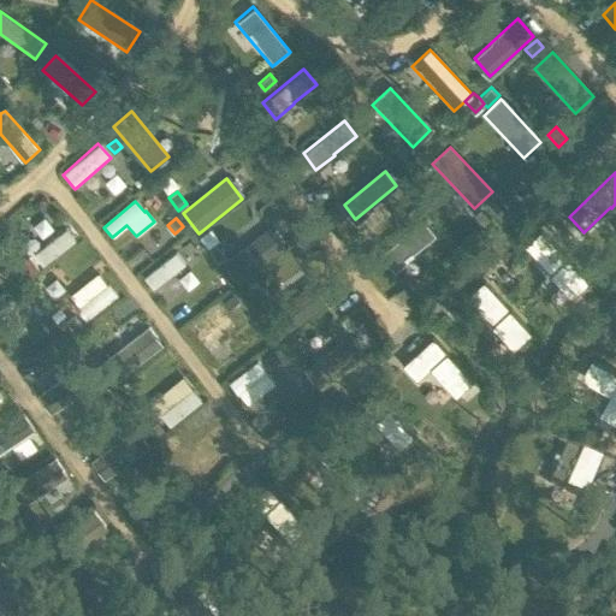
[(422,221),(381,256),(394,271),(436,236),(422,221)]
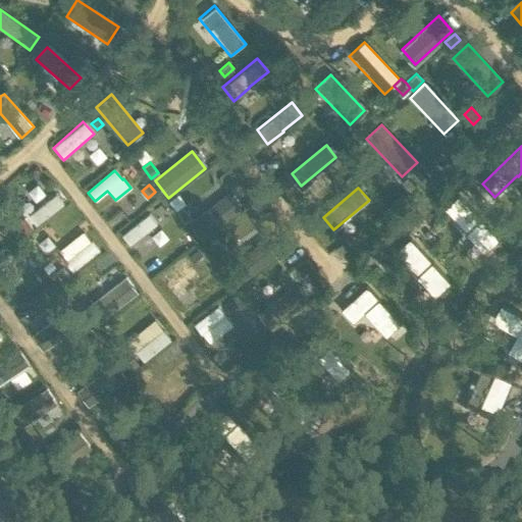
[(203,241),(240,210),(225,194),(189,223),(203,241)]
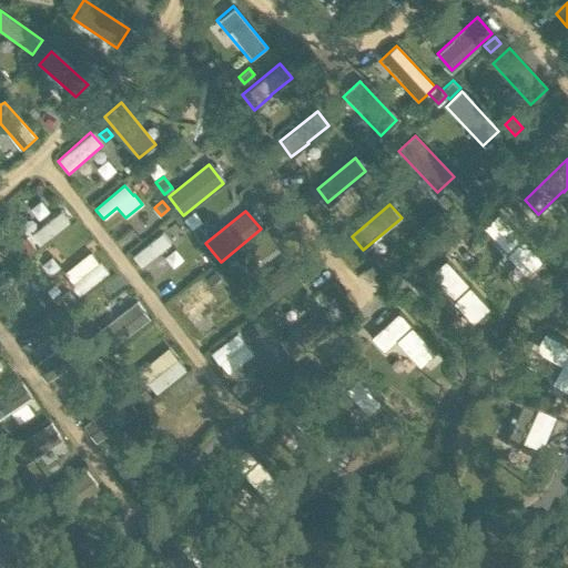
[(40,247),(71,223),(62,212),(31,236),(40,247)]
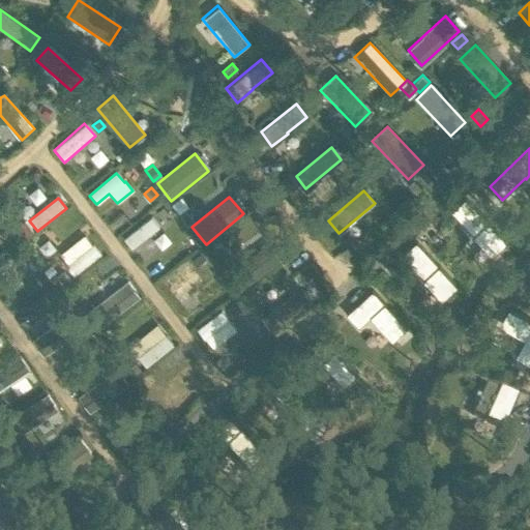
[(503,242),(465,201),(451,213),(473,236),(472,237),(489,256),(503,242)]
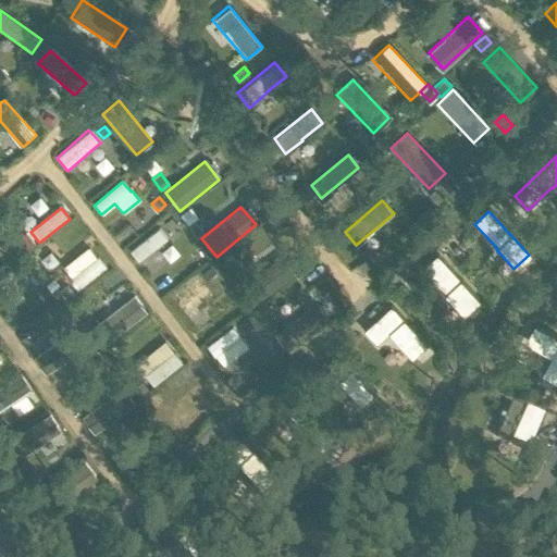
[(197,221),(189,226),(198,236),(205,231),(197,221)]
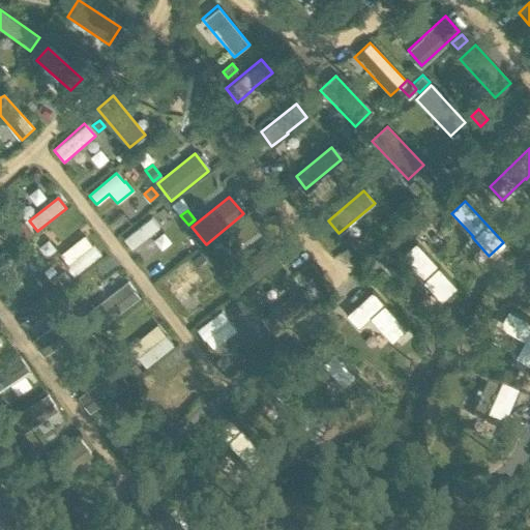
[(177,251),(190,252),(190,238),(177,238),(177,251)]
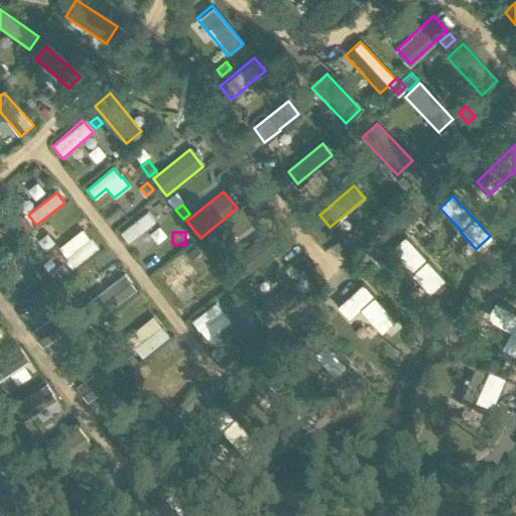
[(441,278),(404,238),(391,250),(412,272),(411,273),(427,291),(441,278)]
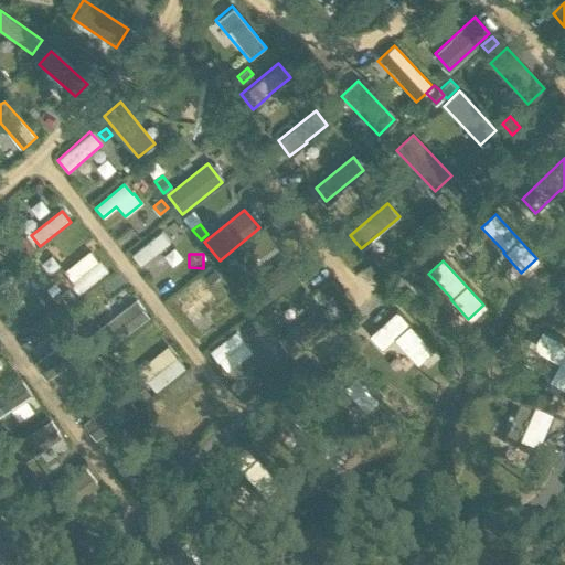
[(81,294),(109,273),(102,263),(73,284),(81,294)]
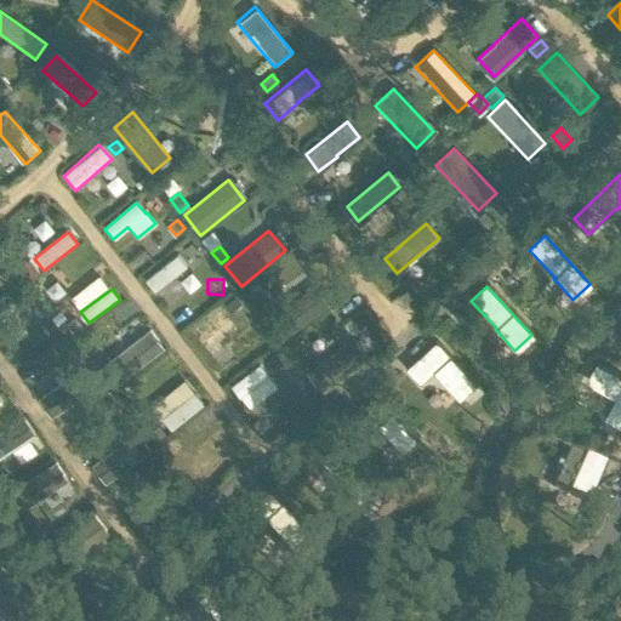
[(18,294),(0,307),(0,331),(30,309),(18,294)]
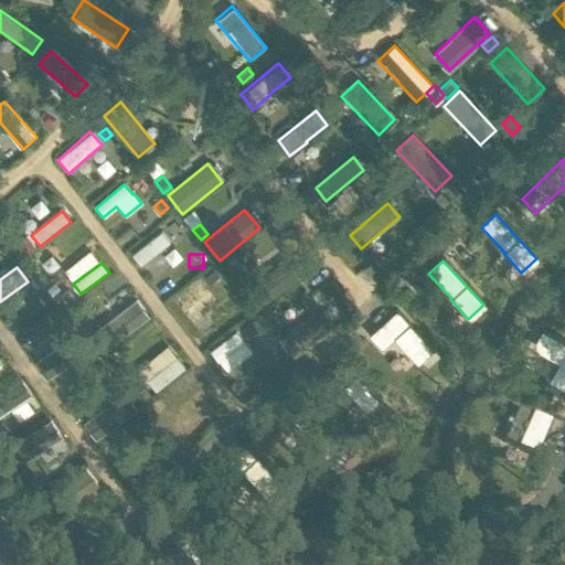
[(242,272),(232,279),(237,286),(248,278),(242,272)]
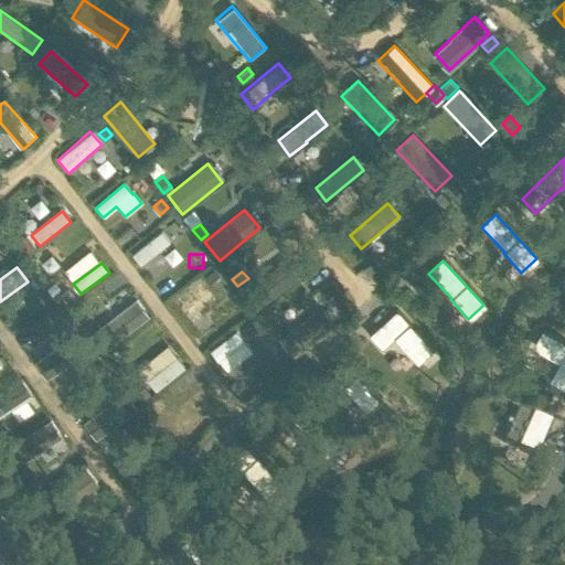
[(301,278),(294,284),(307,300),(315,294),(301,278)]
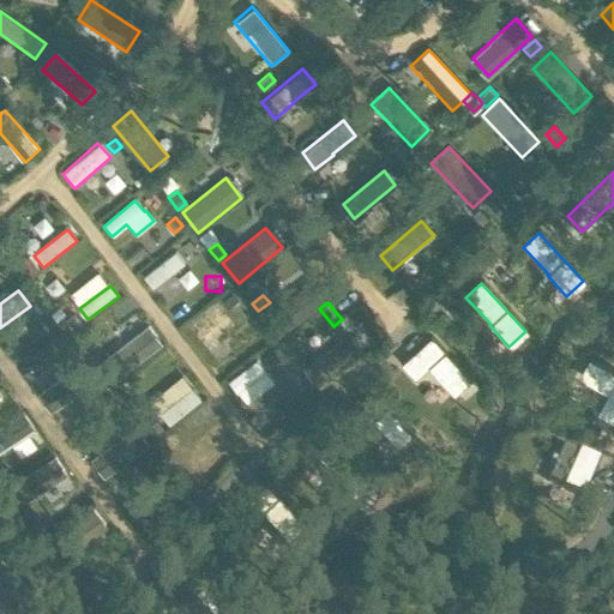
[(212,329),(230,337),(242,313),(224,305),(212,329)]
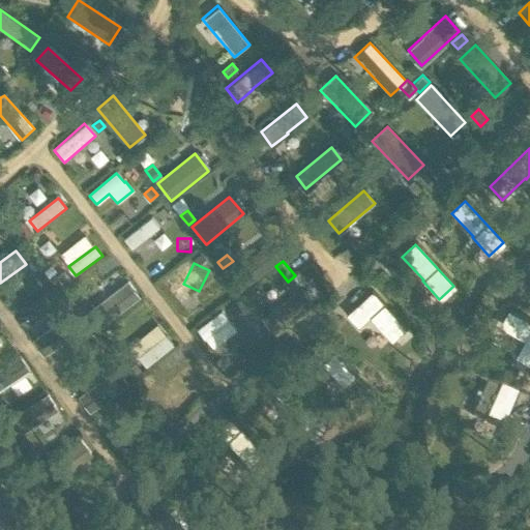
[(52,264),(45,270),(51,277),(58,271),(52,264)]
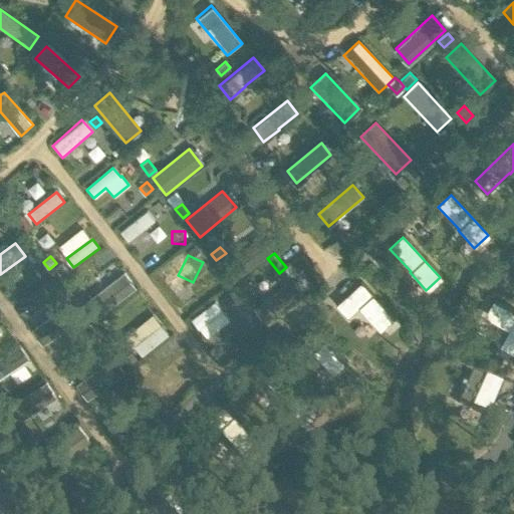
[(98,316),(137,288),(125,275),(88,303),(98,316)]
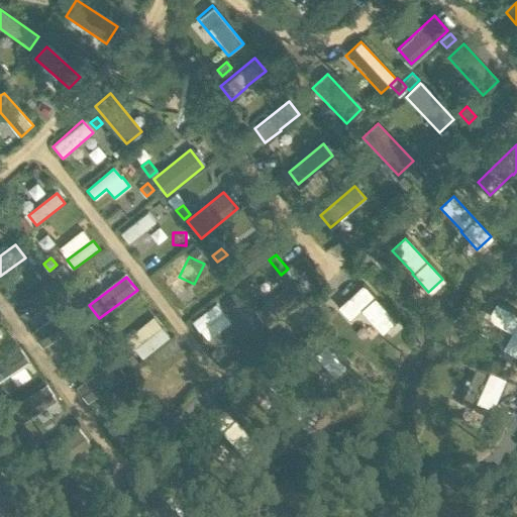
[(270,326),(306,297),(293,280),(256,309),(270,326)]
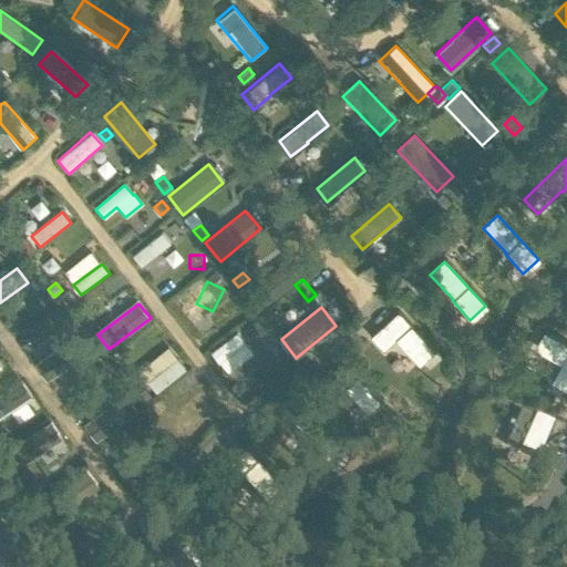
[(435,351),(399,312),(371,339),(384,352),(398,340),(421,364),(435,351)]
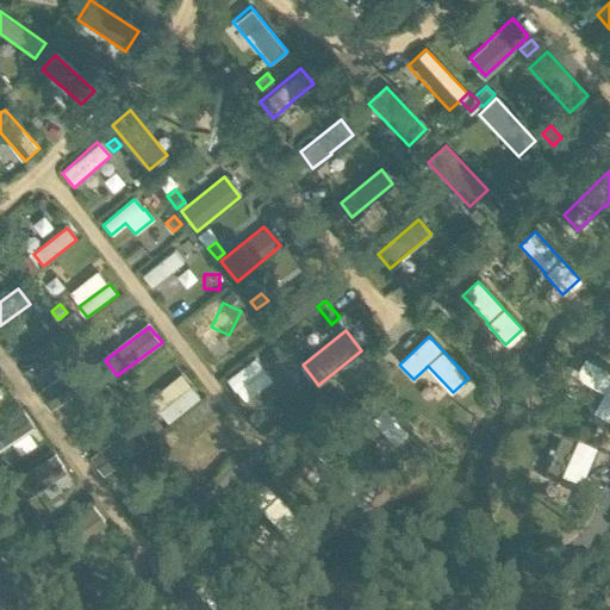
[(262,354),(226,384),(238,399),(274,369),(262,354)]
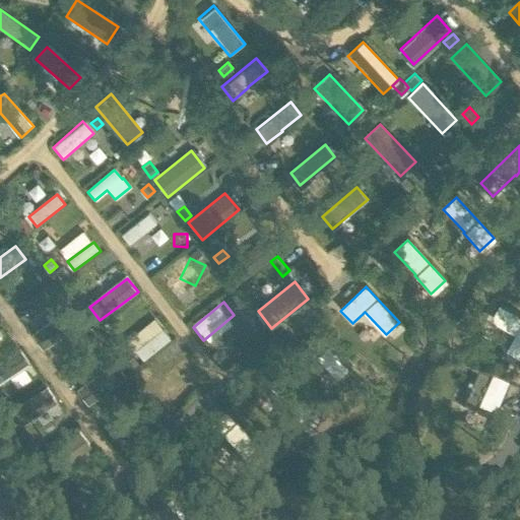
[(519,317),(500,306),(492,322),(515,334),(505,351),(512,355),(519,360),(519,317)]
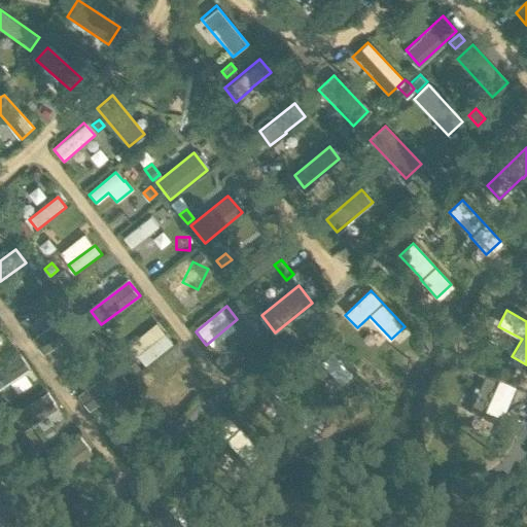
[(73,313),(36,339),(46,353),(83,327),(73,313)]
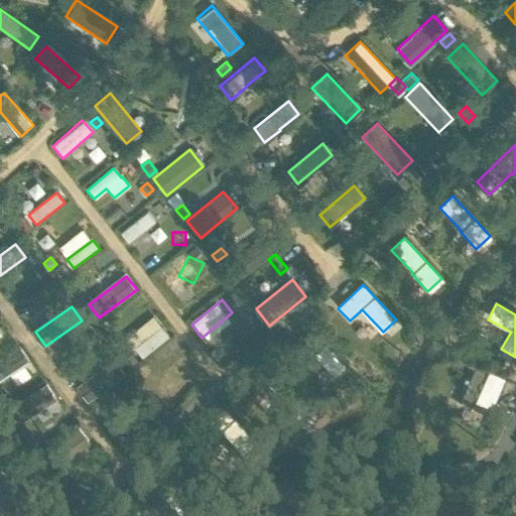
[(161,326),(135,346),(144,358),(170,337),(161,326)]
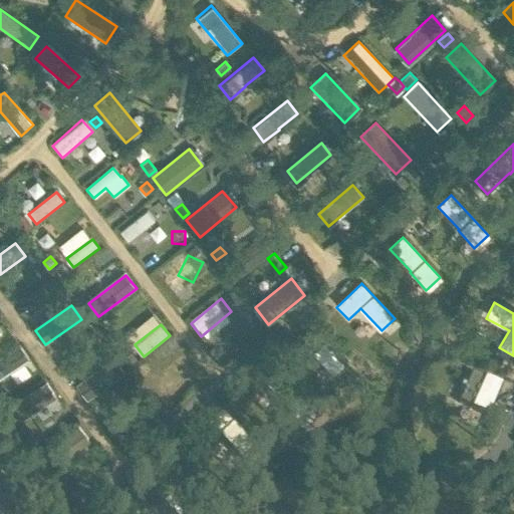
[(345,361),(311,326),(287,350),(299,363),(310,351),(332,374),(345,361)]
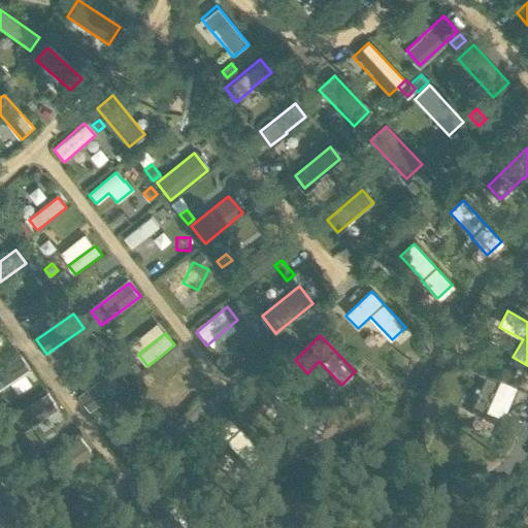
[(0,390),(31,369),(21,355),(0,369),(0,390)]
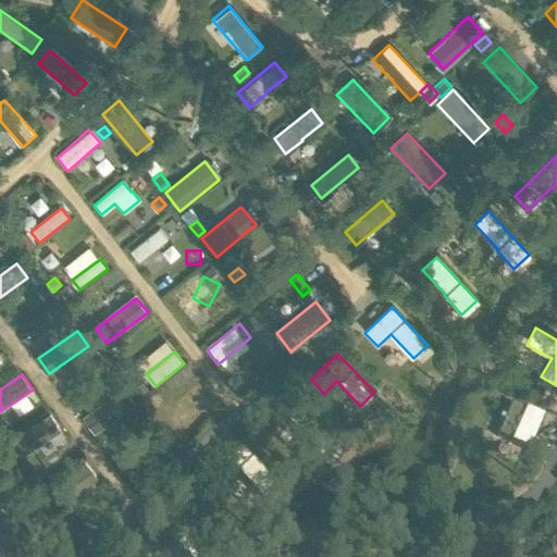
[(97,433),(136,406),(125,391),(86,418),(97,433)]
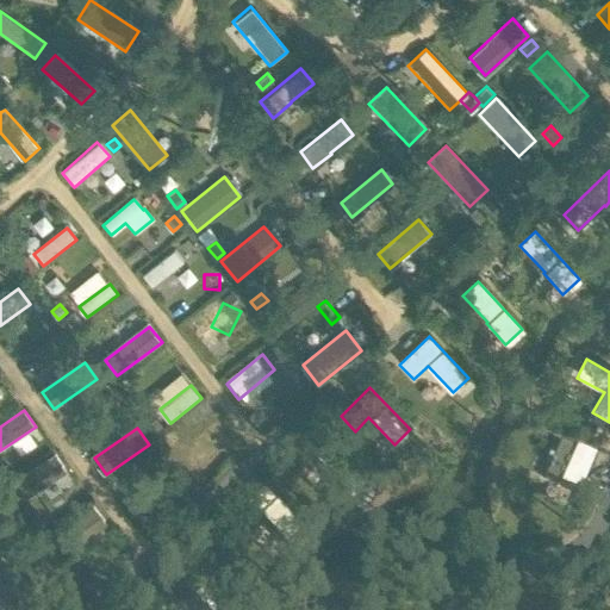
[(363,486),(323,444),(294,473),(309,487),(322,474),(348,502),(363,486)]
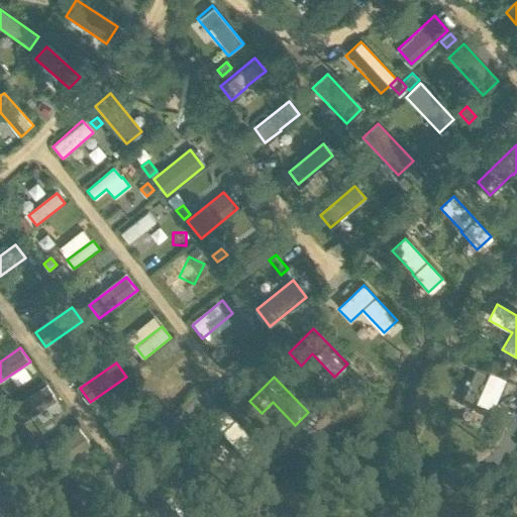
[(491,421),(503,392),(476,380),(474,379),(472,383),(460,409),(491,421)]
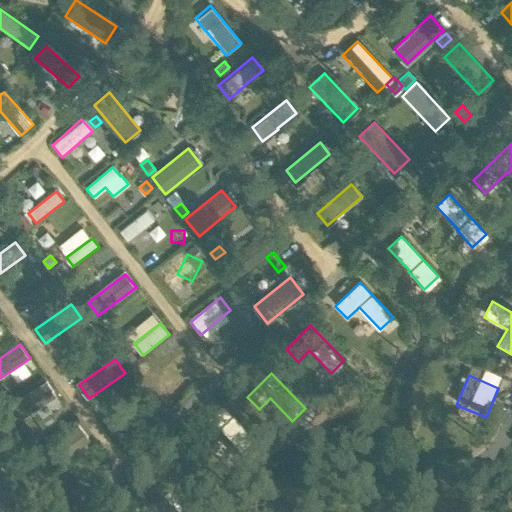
[(22,421),(58,395),(48,382),(12,407),(22,421)]
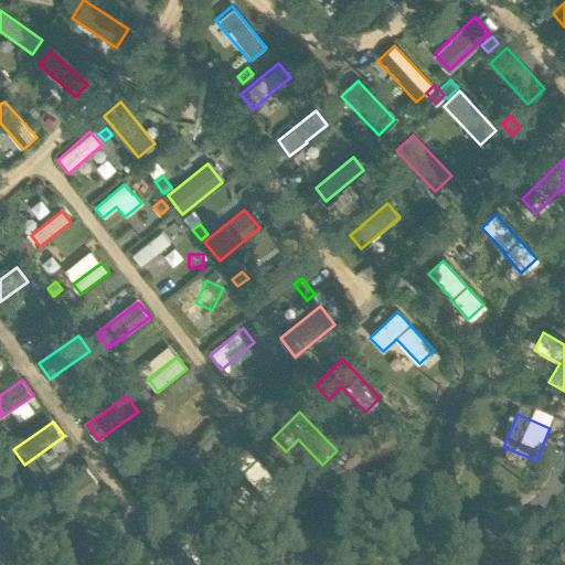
[(279,494),(243,456),(215,482),(228,496),(241,483),(265,508),(279,494)]
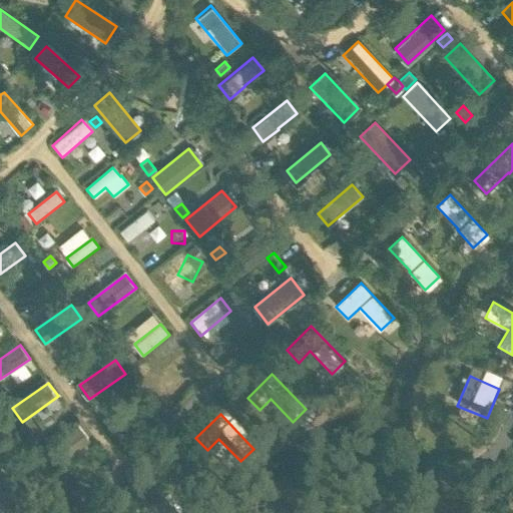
[(78,426),(44,452),(56,468),(90,442),(78,426)]
